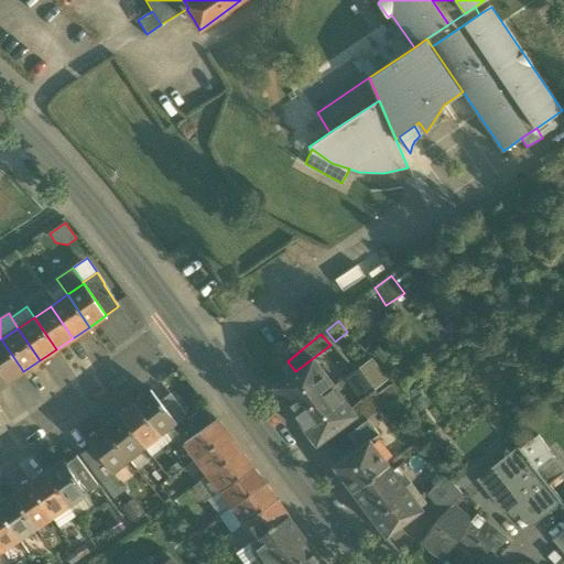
[(0,372),(7,382),(23,371),(1,339),(0,339),(0,372)]
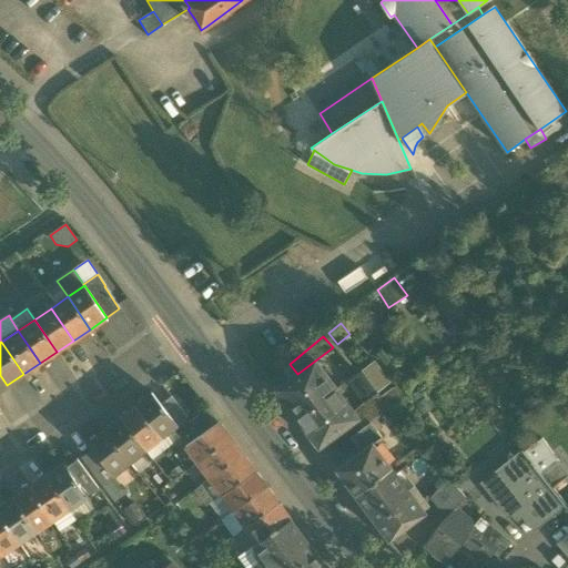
[(276,391),(297,418),(336,389),(315,361),(297,374),(276,391)]
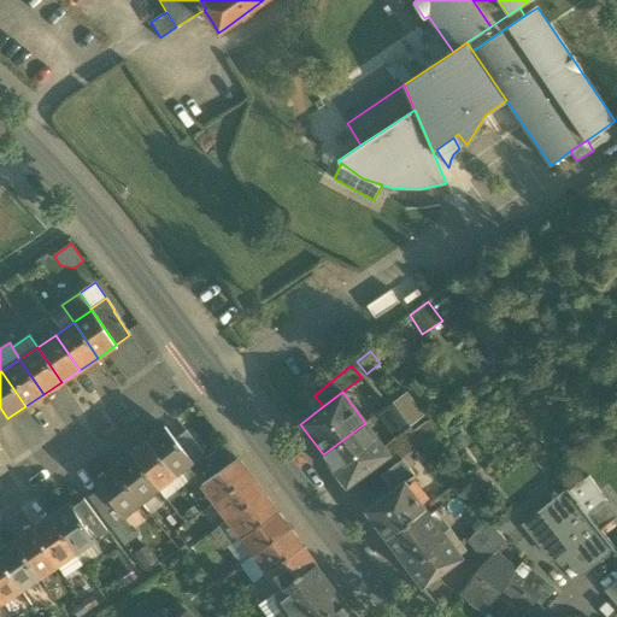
[(395,438),(410,427),(400,413),(392,404),(387,407),(378,413),(395,438)]
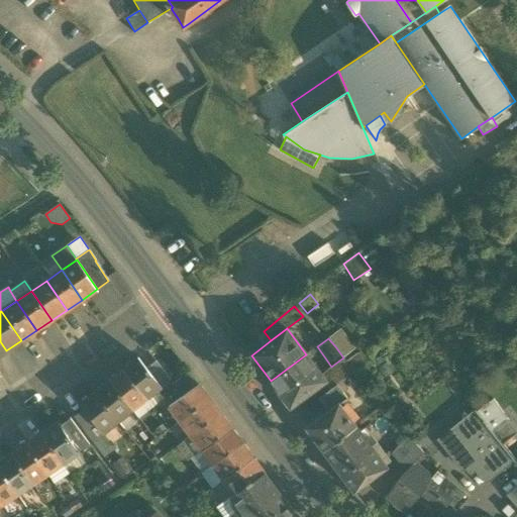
[(345,338),(335,346),(343,357),(353,349),(345,338)]
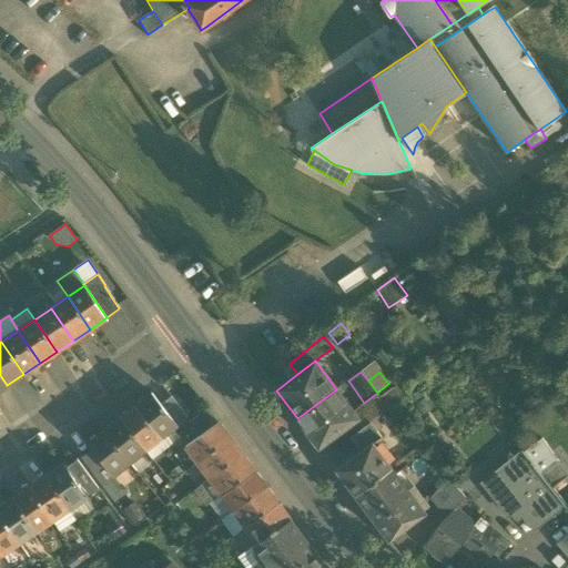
[(381,397),(388,408),(405,397),(398,387),(381,397)]
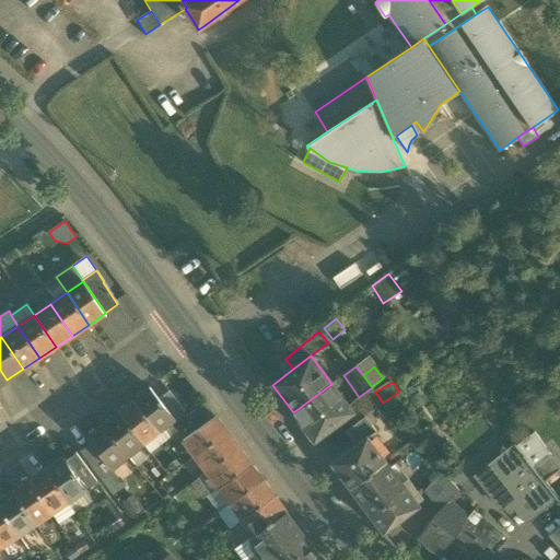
[(348,405),(331,384),(293,412),(315,441),(350,413),(352,412),(348,405)]
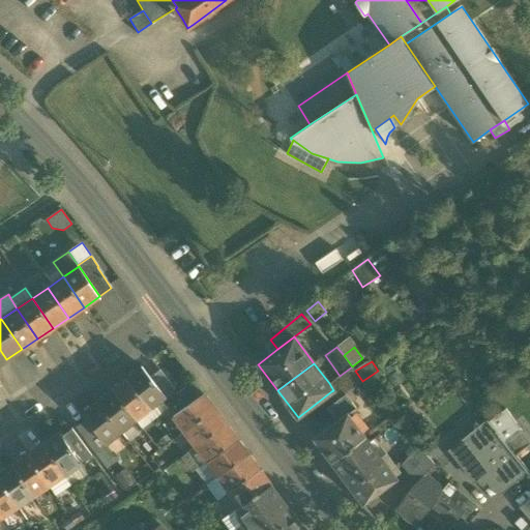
[(329,383),(333,390),(331,391),(339,400),(346,394),(362,381),(355,371),(352,366),(340,376),(329,383)]
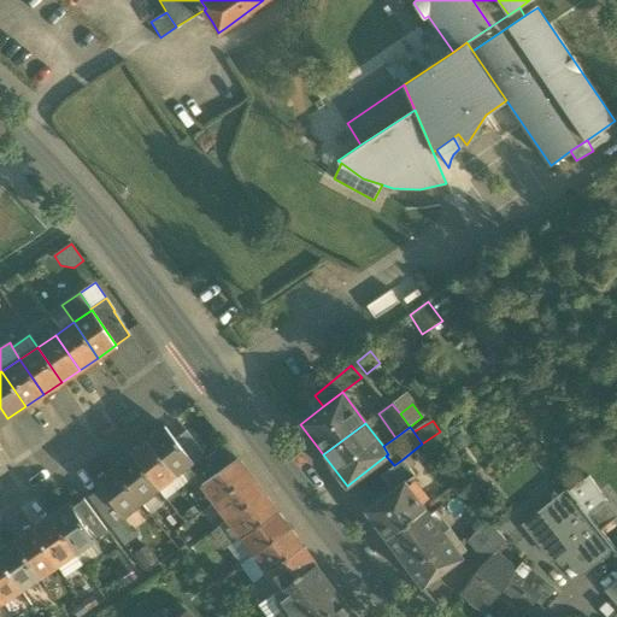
[(147,442),(174,475),(191,462),(192,460),(175,440),(165,428),(147,442)]
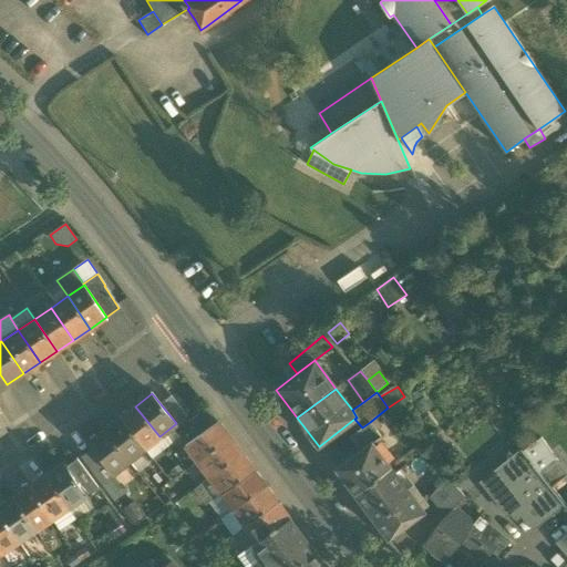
[(161,404),(176,423),(187,414),(172,395),(161,404)]
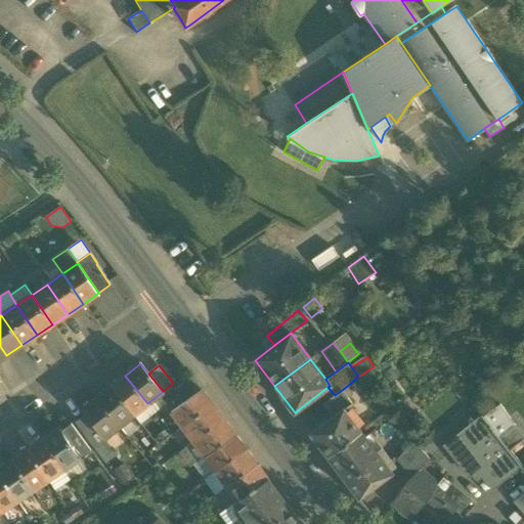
[(133,415),(147,403),(125,376),(111,387),(133,415)]
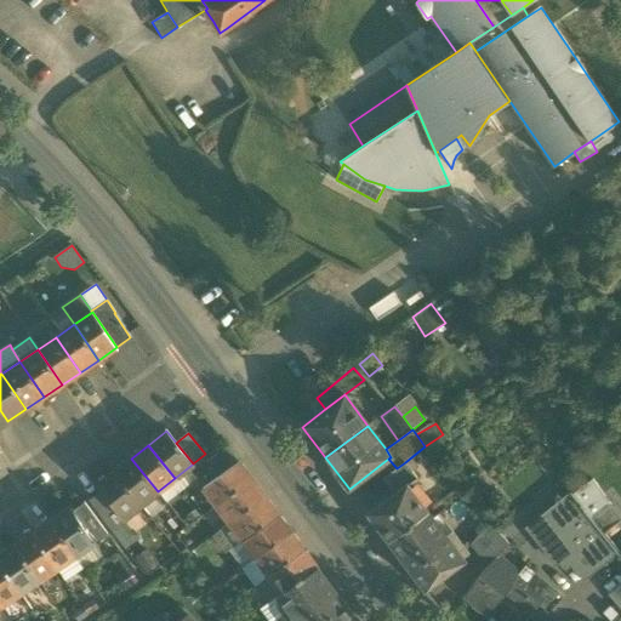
[(209,461),(220,477),(238,462),(227,448),(209,461)]
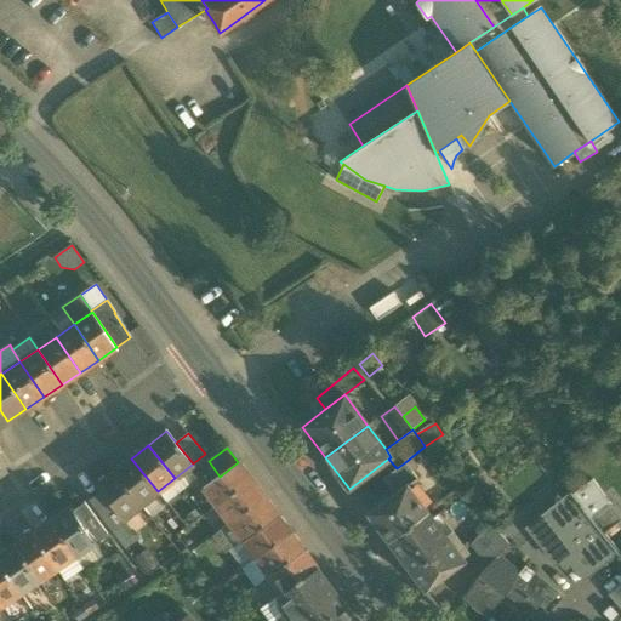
[(141,506),(158,491),(131,459),(114,472),(141,506)]
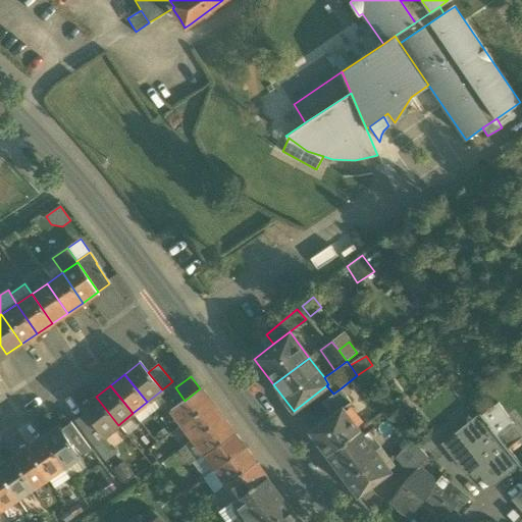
[(171,410),(183,425),(211,404),(200,388),(185,401),(171,410)]
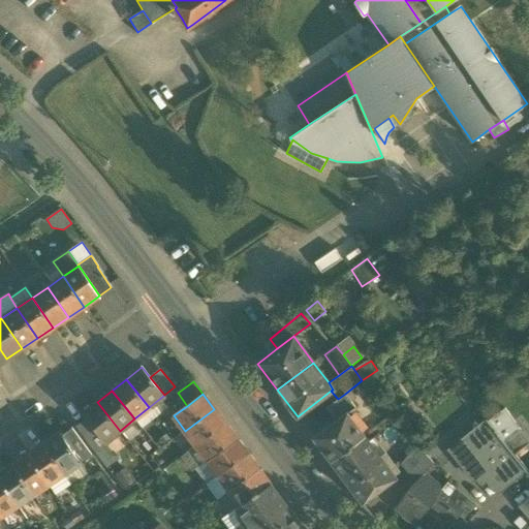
[(347,413),(355,407),(345,394),(338,399),(327,407),(336,421),(347,412),(347,413)]
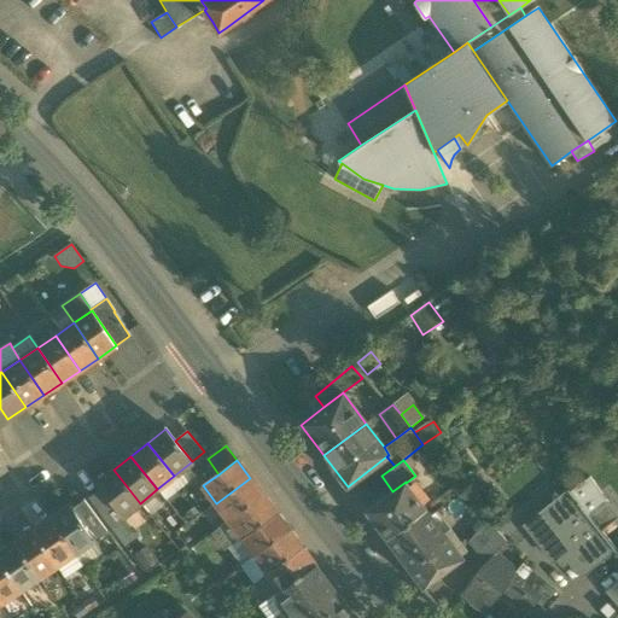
[(194,468),(191,462),(174,476),(182,487),(185,488),(200,476),(194,468)]
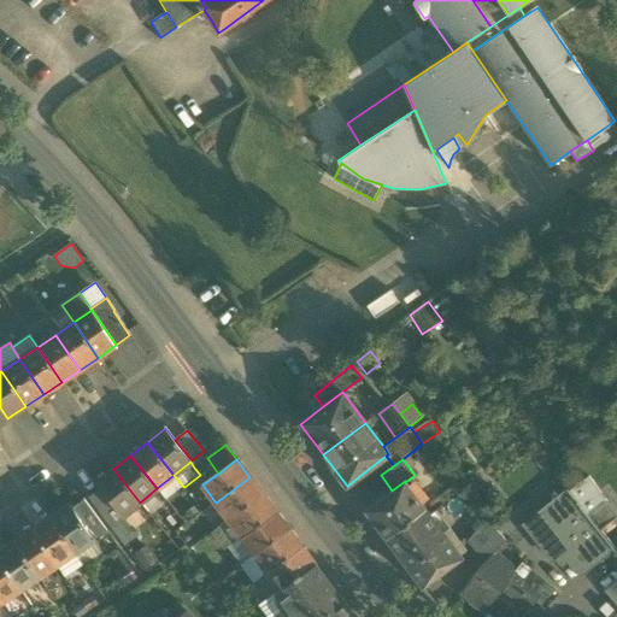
[(123,516),(140,503),(113,469),(97,483),(100,488),(123,516)]
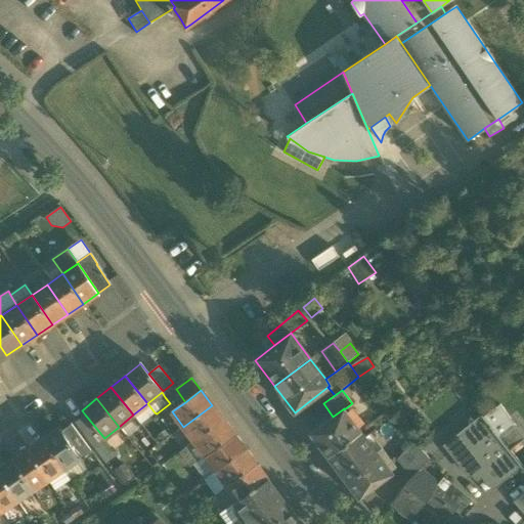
[(140,424),(155,412),(147,403),(133,415),(140,424)]
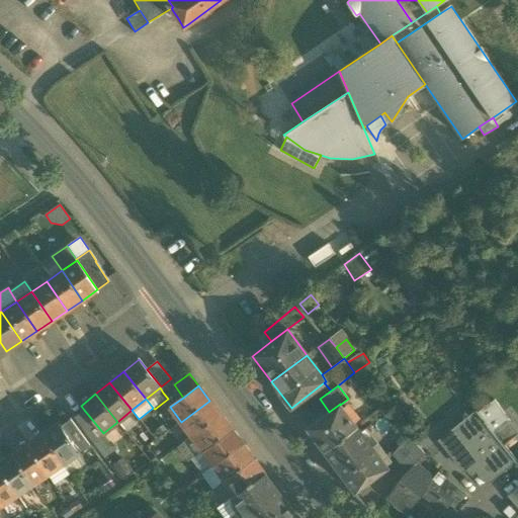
[(478,412),(494,432),(505,424),(508,421),(509,420),(494,400),(478,412)]
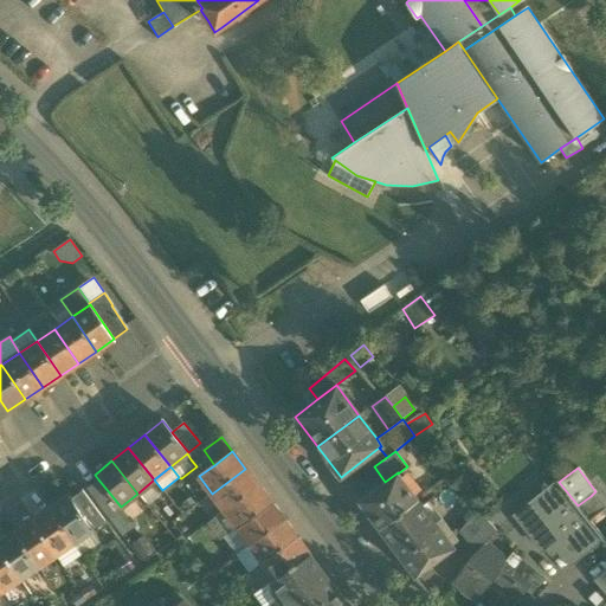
[(212,494),(225,511),(258,487),(245,469),(212,494)]
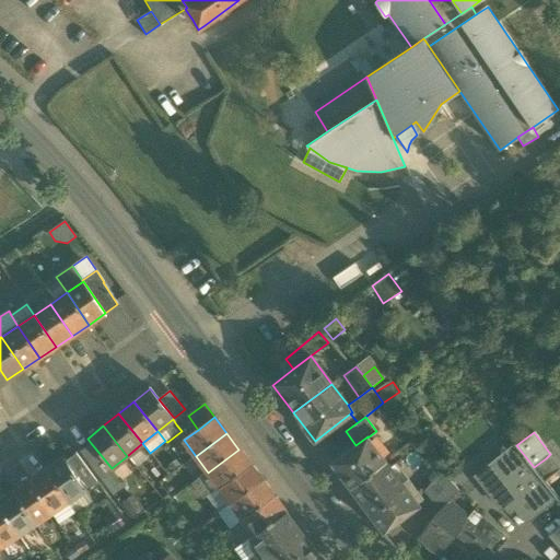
[(331,464),(350,488),(386,462),(368,438),(368,436),(356,445),(331,464)]
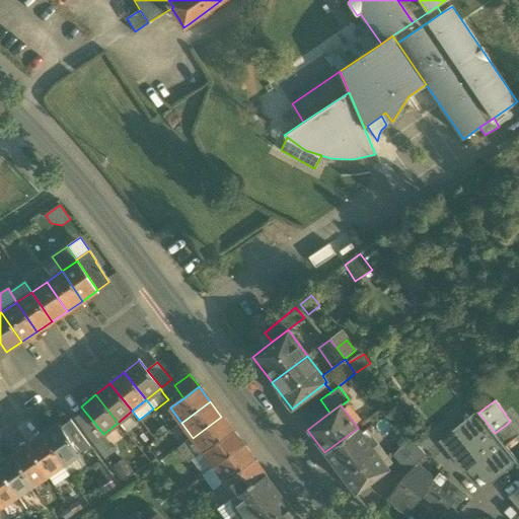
[(75,419),(92,443),(103,434),(84,411),(75,419)]
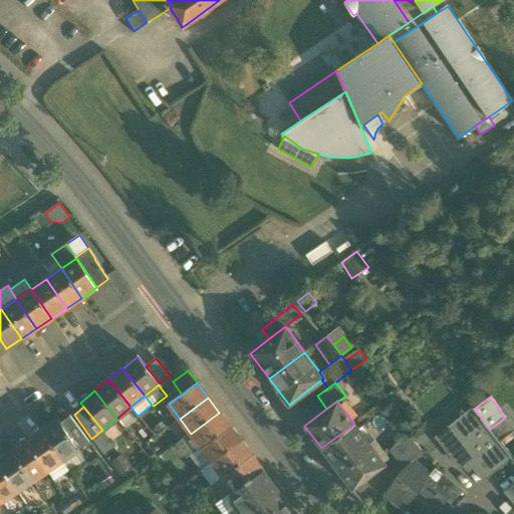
[(468,459),(483,478),(509,457),(471,411),(445,432),(450,439),(443,444),(460,465),(468,459)]
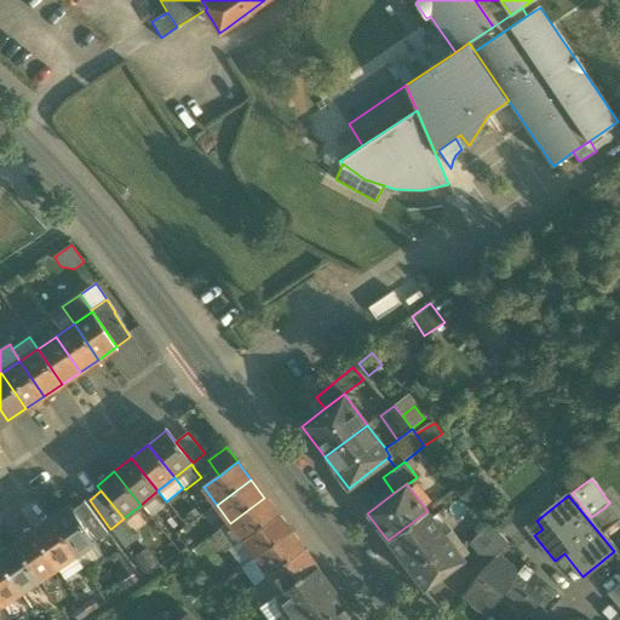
[(230,523),(244,540),(277,515),(264,498),(230,523)]
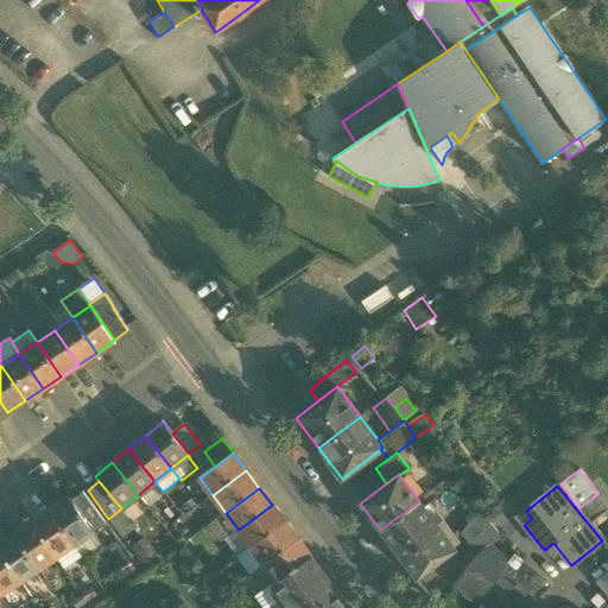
[(71,501),(92,532),(106,524),(83,493),(71,501)]
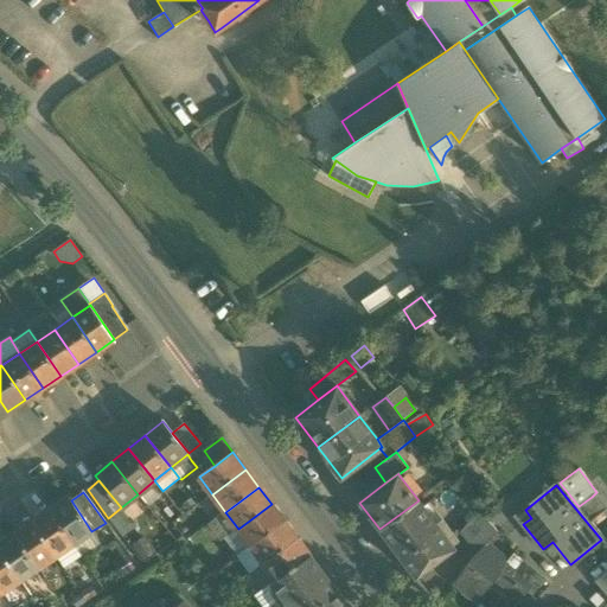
[(592,497),(602,512),(606,509),(595,493),(592,497)]
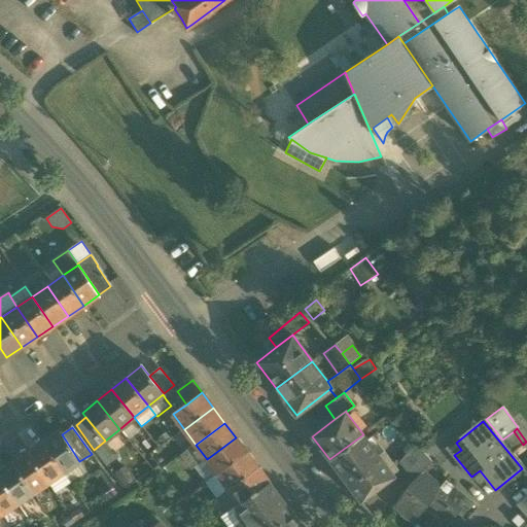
[(60,431),(43,442),(64,472),(79,461),(62,434),(60,431)]
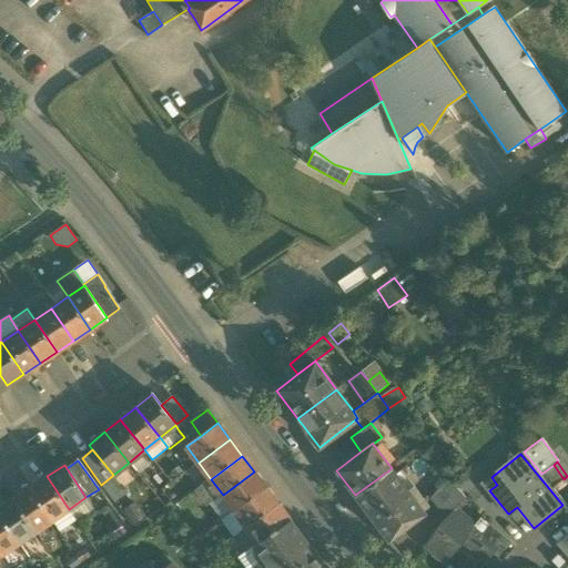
[(564,479),(554,465),(541,474),(553,488),(564,479)]
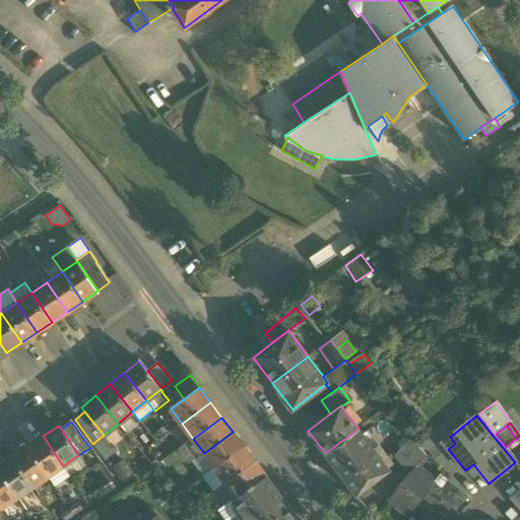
[(389,470),(359,429),(325,453),(356,496),(389,470)]
